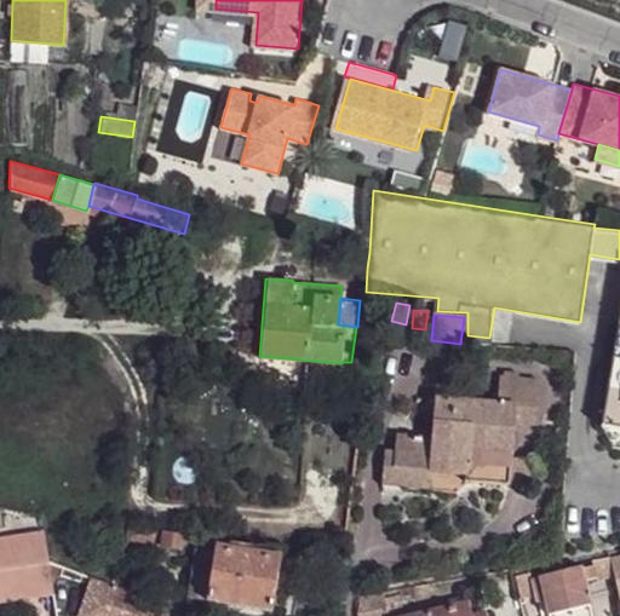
[(619,320),(603,425),(619,427),(619,320)]
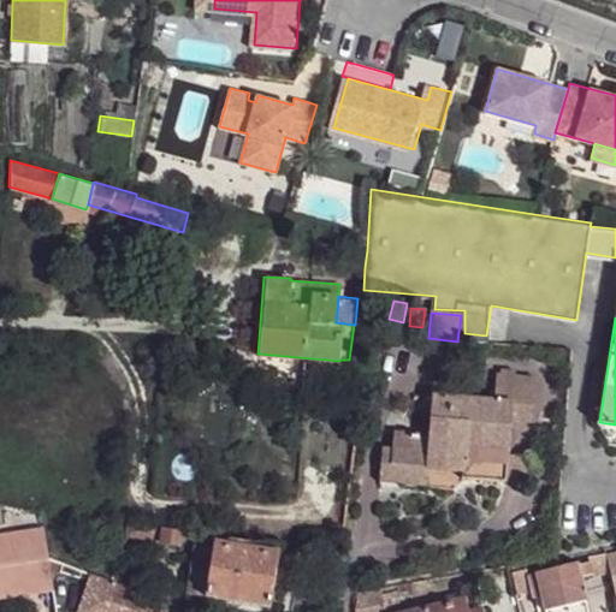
[(379,482),(426,486),(427,470),(461,474),(461,479),(504,482),(508,456),(510,422),(531,422),(535,378),(515,374),(499,374),(496,373),(493,399),(431,394),(426,433),(395,431),(392,449),(381,447),(379,482)]
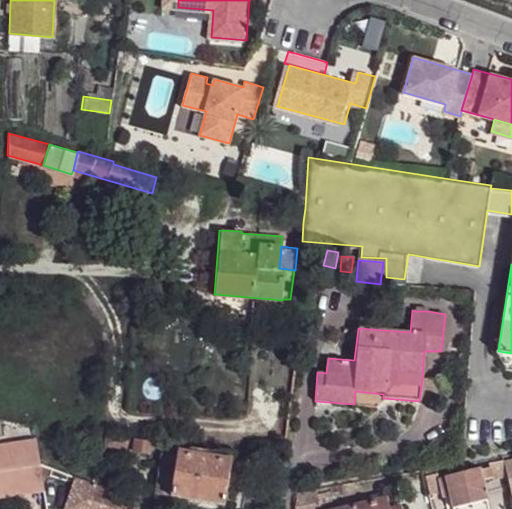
[(422,379),(419,401),(437,403),(439,380),(422,379)]
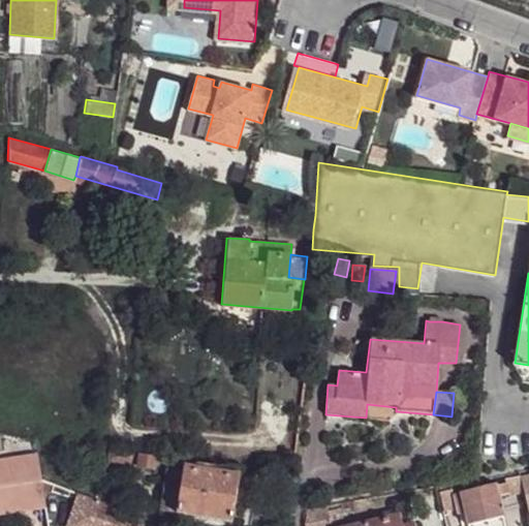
[(110,450),(107,462),(130,465),(133,466),(135,454),(110,450)]
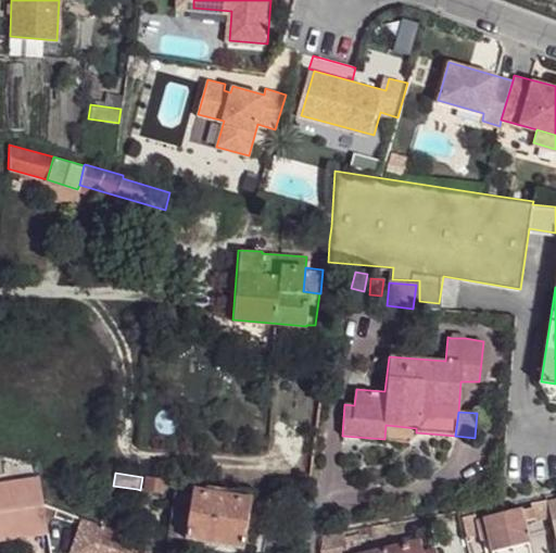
[(0,537),(52,533),(46,477),(0,481),(0,537)]
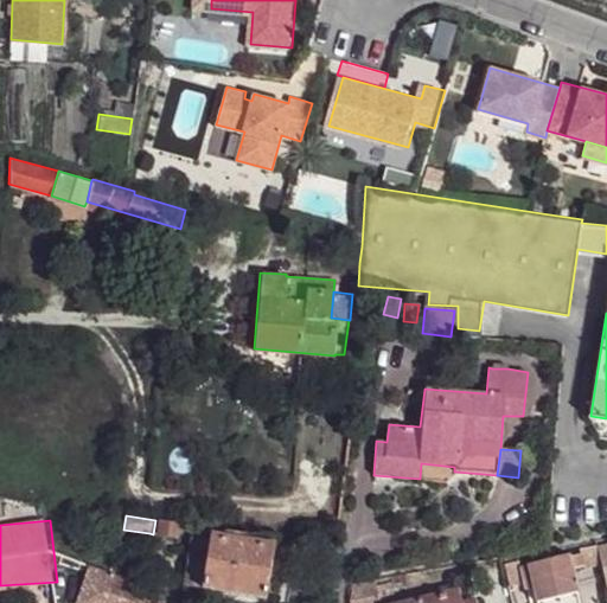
[(185,540),(187,525),(163,520),(160,537),(185,540)]
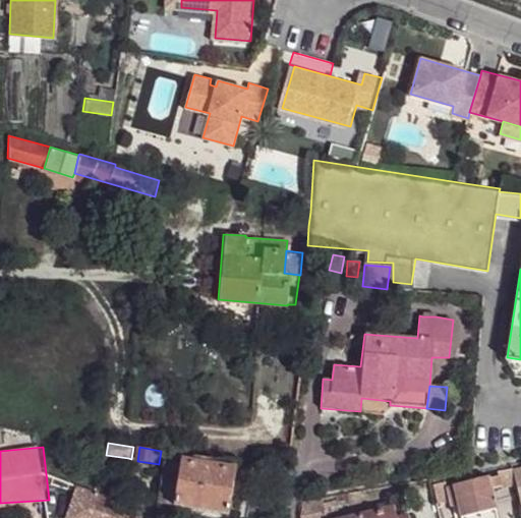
[(227,513),(235,461),(192,455),(180,453),(179,463),(173,505),(227,513)]
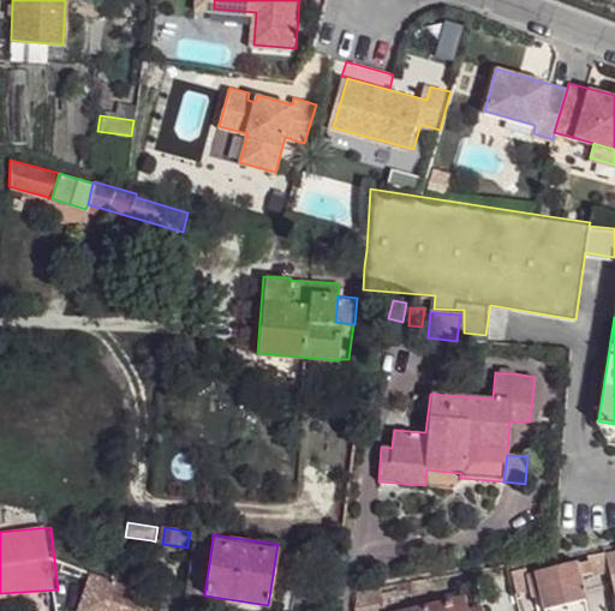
[(186,592),(204,595),(212,546),(192,544),(186,592)]
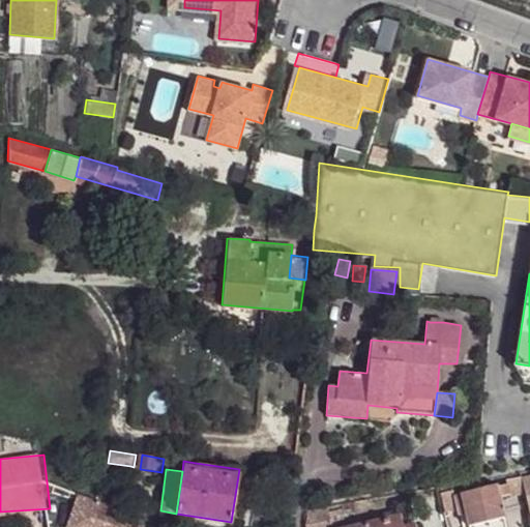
[(510,490),(525,487),(522,476),(521,473),(507,477),(508,482),(510,490)]
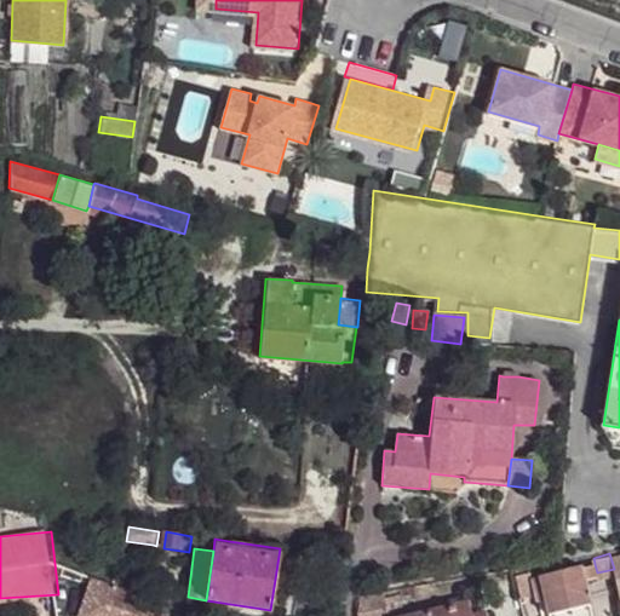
[(549,612),(590,602),(585,579),(581,568),(581,566),(540,575),(544,588),(549,612)]
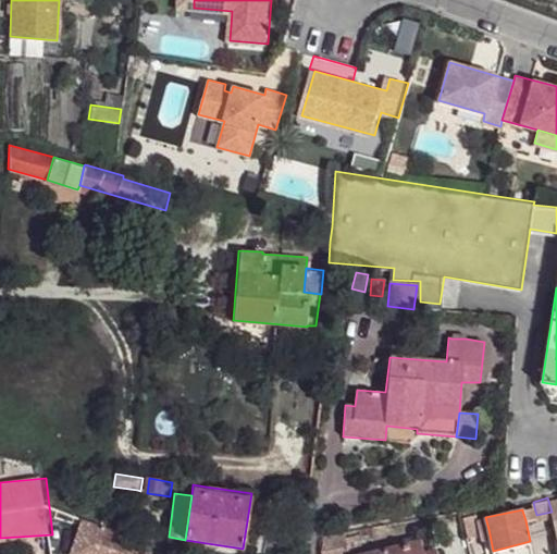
[(556,528),(552,512),(536,515),(536,517),(540,531),(556,528)]
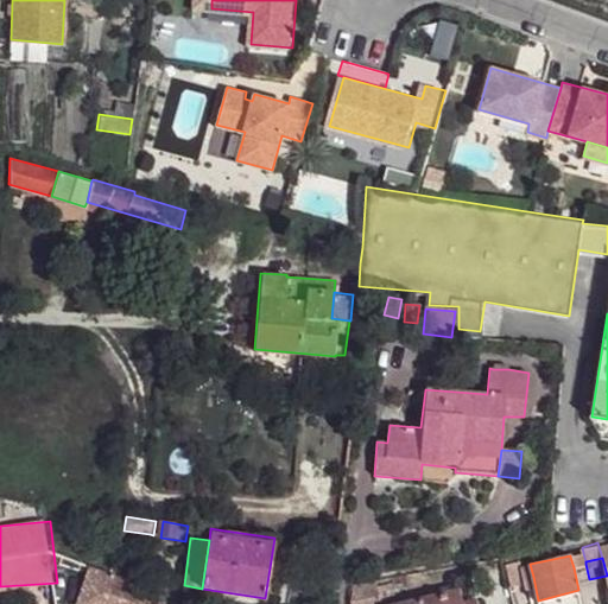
[(523,566),(525,579),(533,577),(530,564),(523,566)]
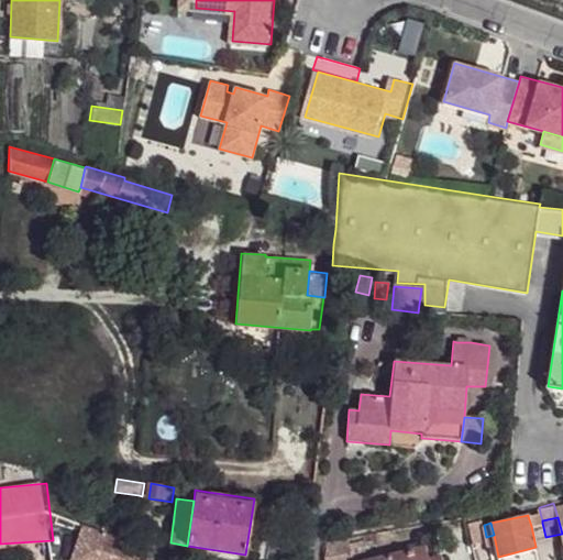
[(147,559),(129,544),(112,534),(84,524),(70,559),(73,559),(147,559)]
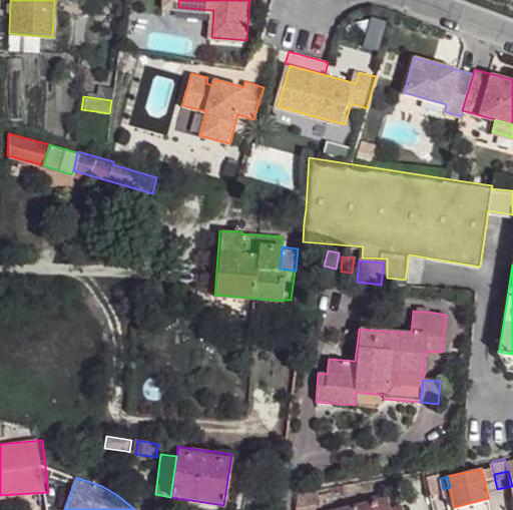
[(319,488),(299,492),(298,507),(298,509),(324,509),(320,493),(319,488)]
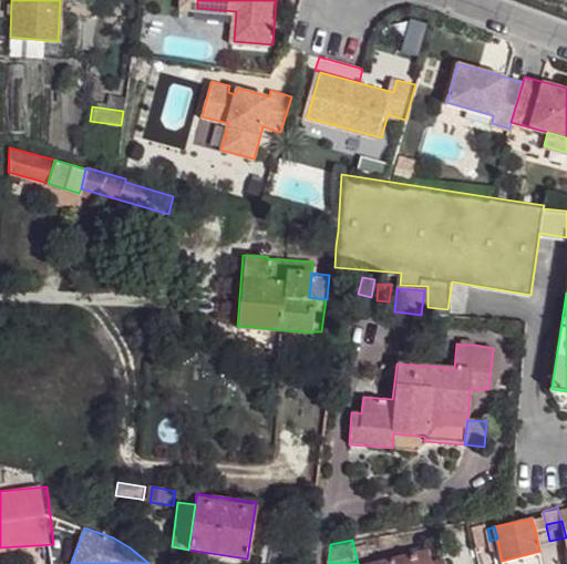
[(353,545),(358,563),(369,563),(370,563),(364,543),(353,545)]
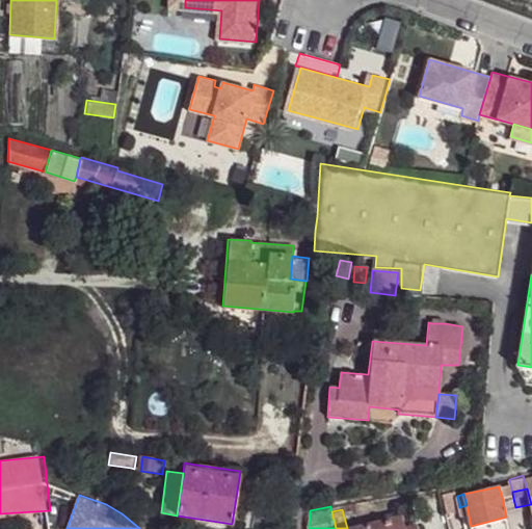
[(403,528),(404,528),(401,517),(347,528),(346,528),(403,528)]
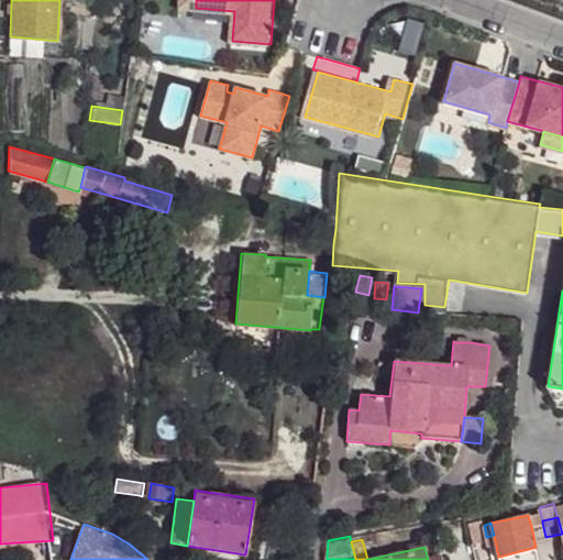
[(498,559),(538,559),(536,547),(498,557),(498,559)]
